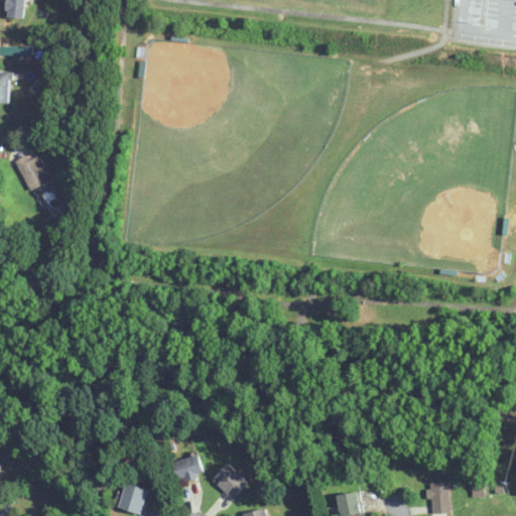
[(24,0),(7,0),(8,18),(25,18),(24,0)]
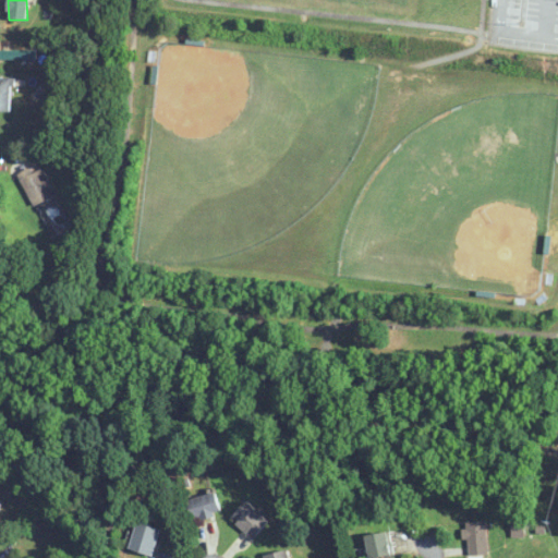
[(36,50),(0,49),(0,60),(36,60),(36,50)]
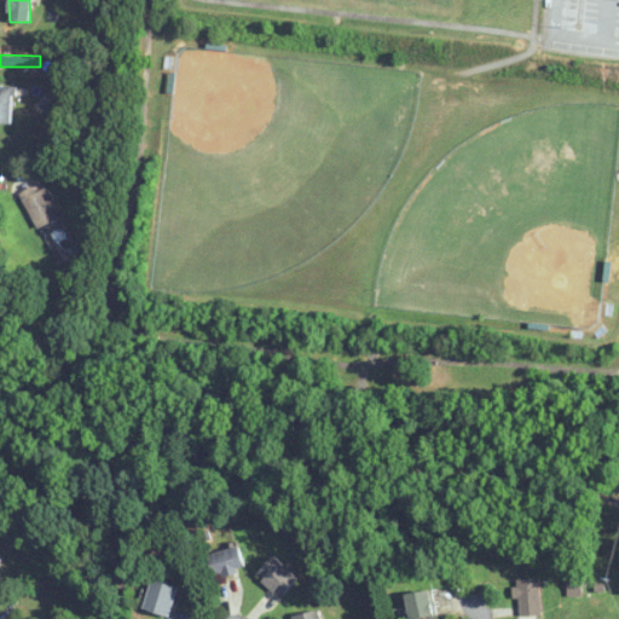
[(0,123),(13,123),(13,87),(0,86),(0,123)]
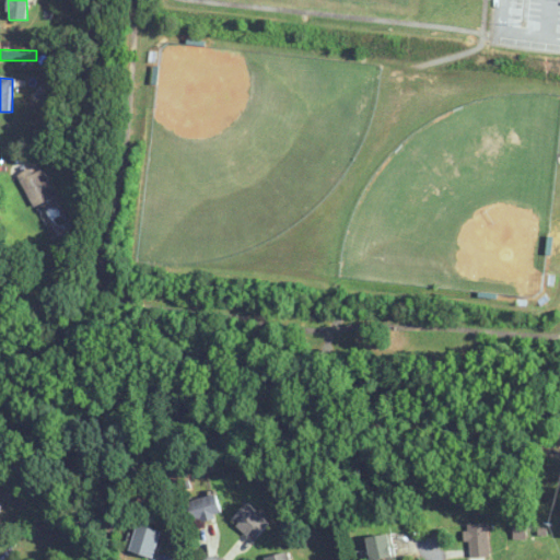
[(32,173),(30,168),(19,174),(34,207),(57,196),(43,167),(32,173)]
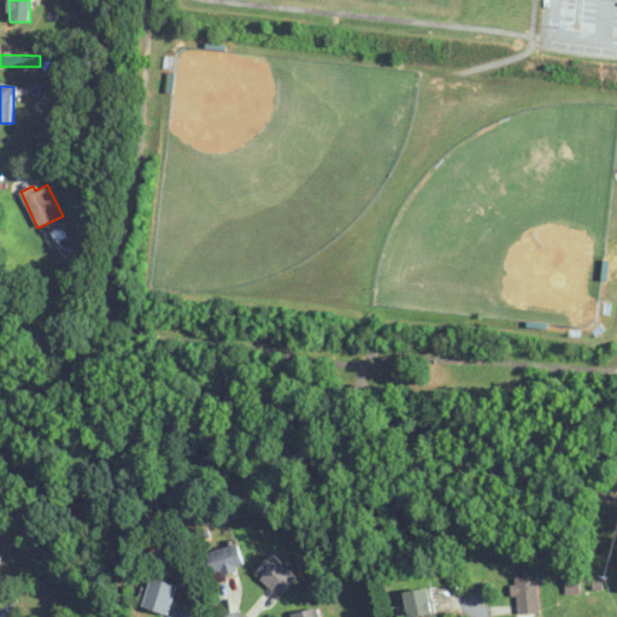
[(245,566),(239,544),(207,552),(213,575),(245,566)]
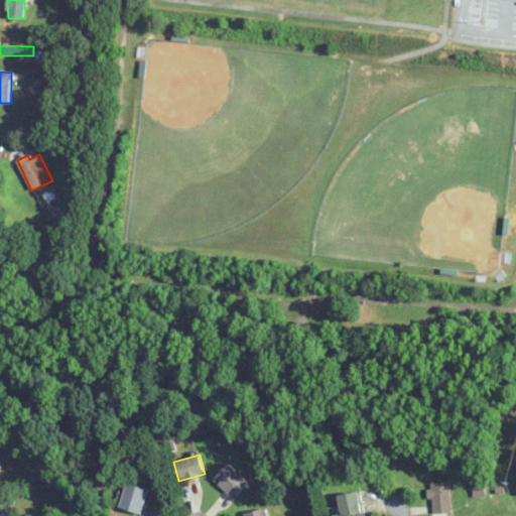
[(214,478),(233,498),(249,482),(230,463),(214,478)]
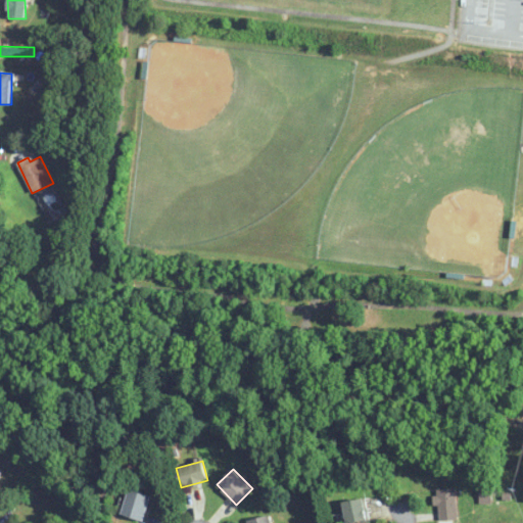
[(437,521),(457,521),(457,488),(437,488),(437,521)]
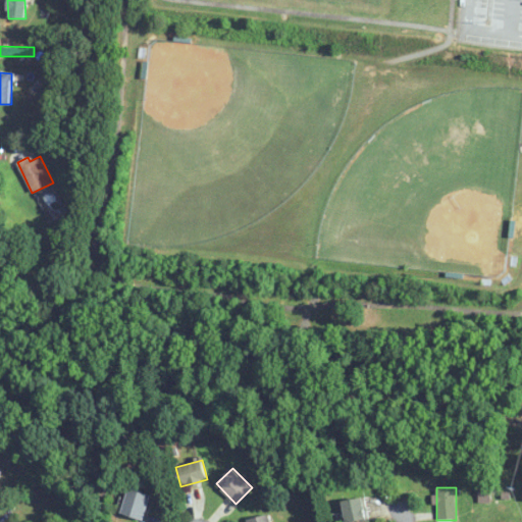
[(150,494),(128,488),(120,514),(143,520),(150,494)]
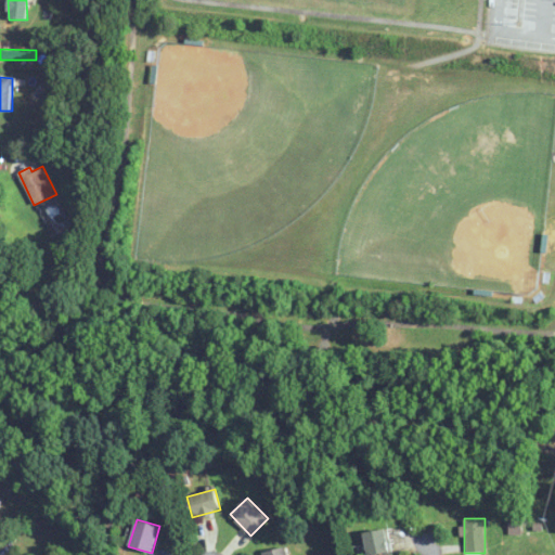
[(368,554),(391,551),(386,528),(363,532),(368,554)]
